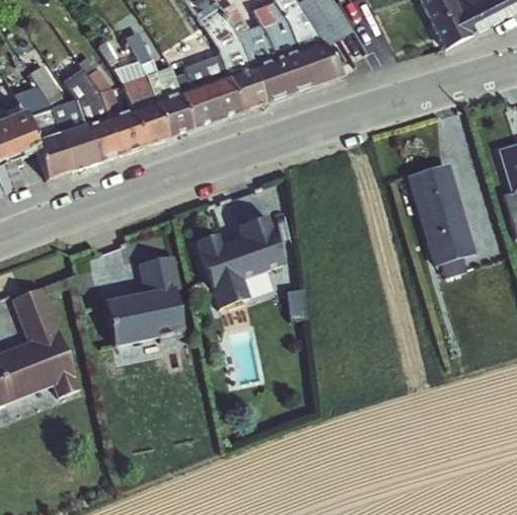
[(220,54),(228,73),(251,65),(242,41),(237,33),(221,7),(216,0),(214,0),(201,9),(195,0),(187,0),(196,13),(199,18),(218,48),(220,54)]
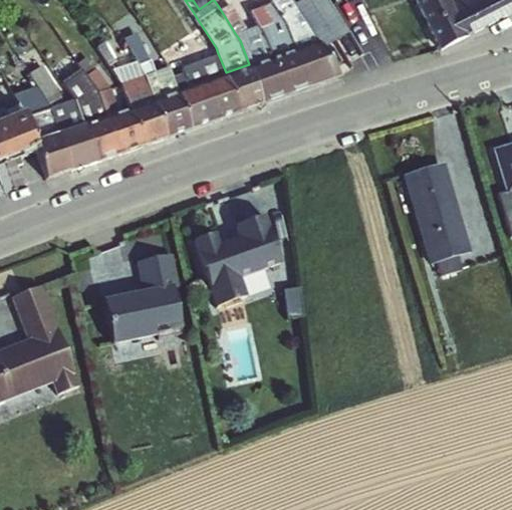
[(240,40),(249,64),(273,56),(263,31),(258,24),(248,28),(231,0),(219,7),(235,33),(240,40)]
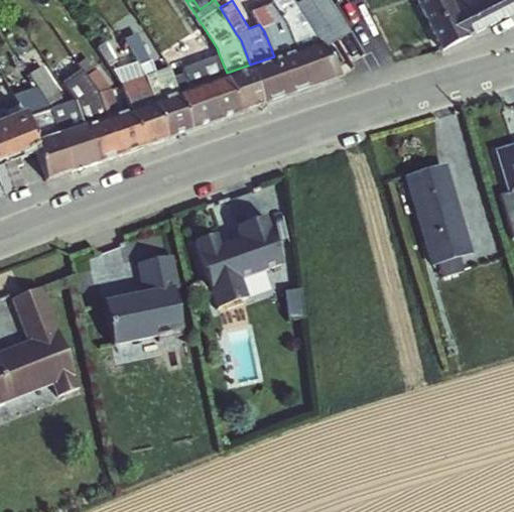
[(264,31),(274,56),(296,48),(288,27),(285,20),(271,0),(267,0),(262,3),(261,0),(248,4),(251,10),(259,24),(264,31)]
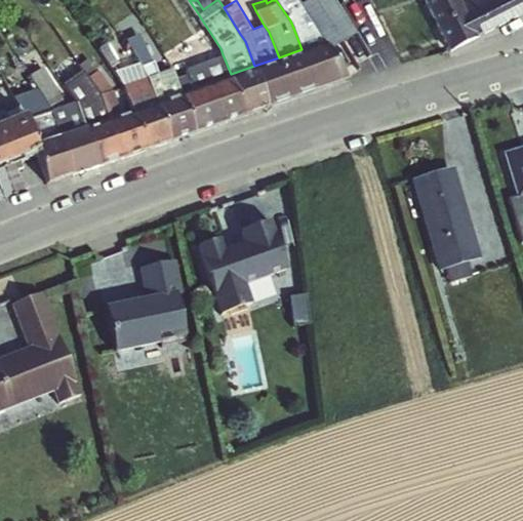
[(293,28),(302,49),(326,40),(300,0),(276,0),(290,21),(293,28)]
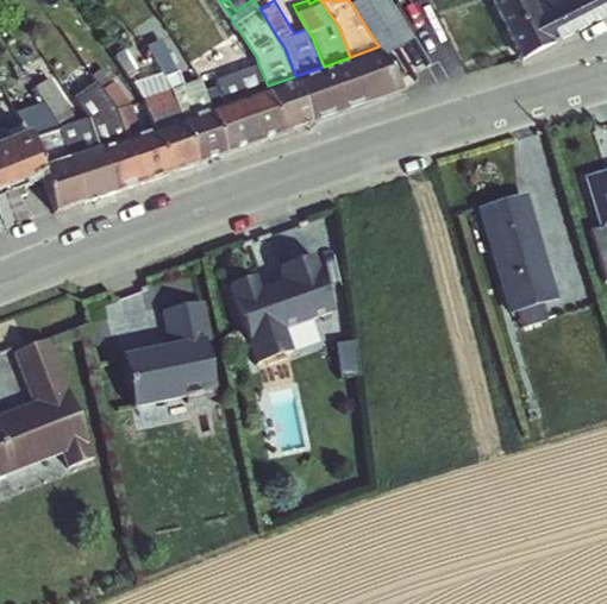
[(349,0),(379,46),(402,87),(419,76),(415,69),(430,61),(442,52),(424,26),(408,36),(387,0),(349,0)]
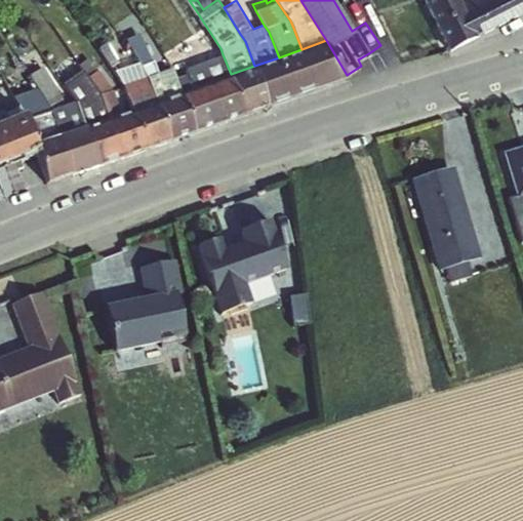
[(445,0),(428,7),(449,49),(480,33),(511,16),(504,0),(445,0)]
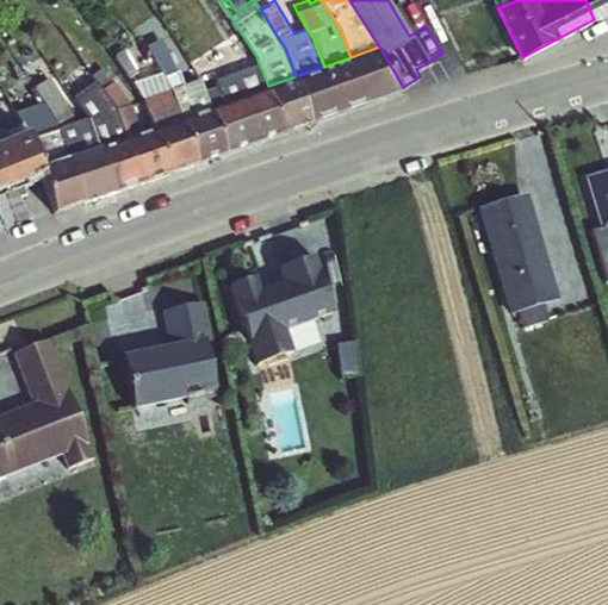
[(585,0),(594,19),(607,11),(607,0),(585,0)]
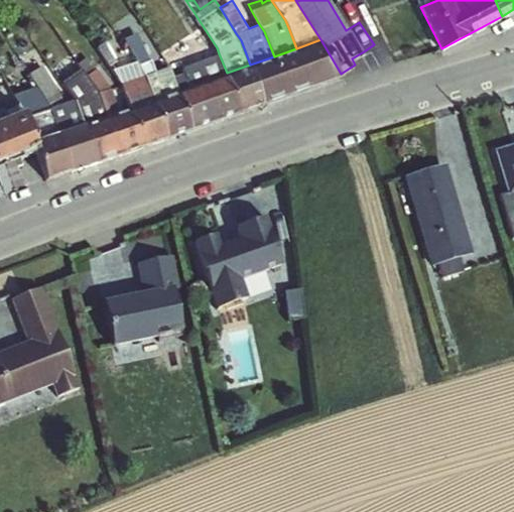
[(128,45),(139,40),(134,31),(124,37),(128,45)]
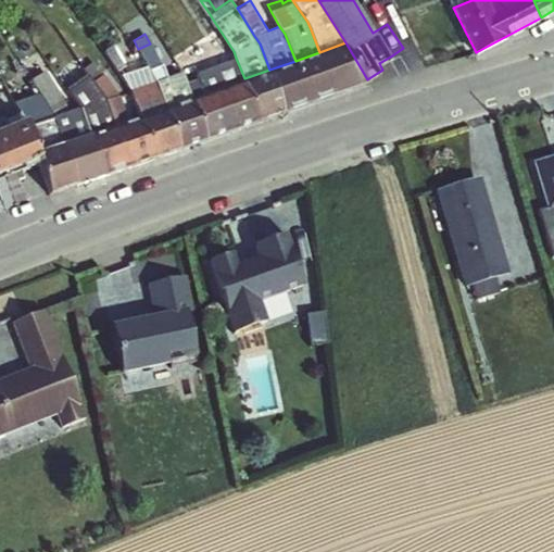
[(115,40),(104,48),(129,84),(139,77),(115,40)]
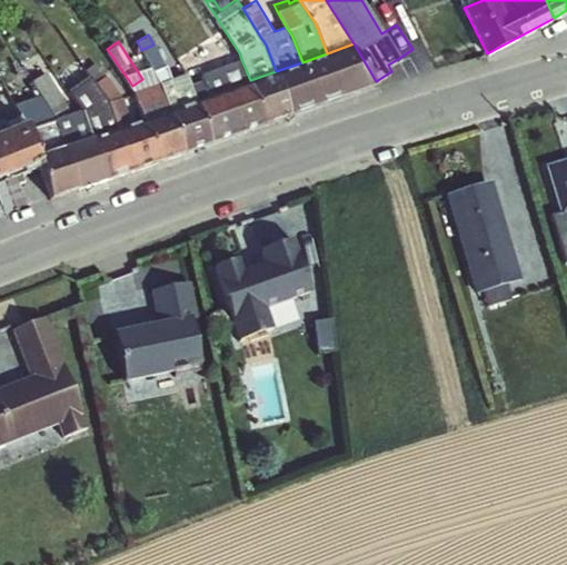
[(162,83),(169,109),(197,99),(192,83),(188,71),(173,77),(157,42),(153,45),(141,50),(160,81),(162,83)]
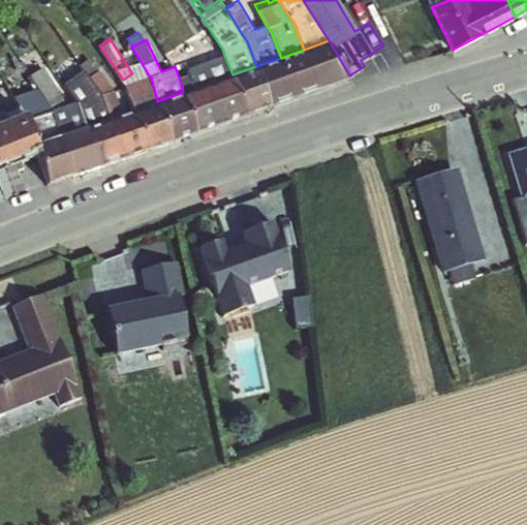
[(349,75),(329,40),(304,50),(319,87),(349,75)]
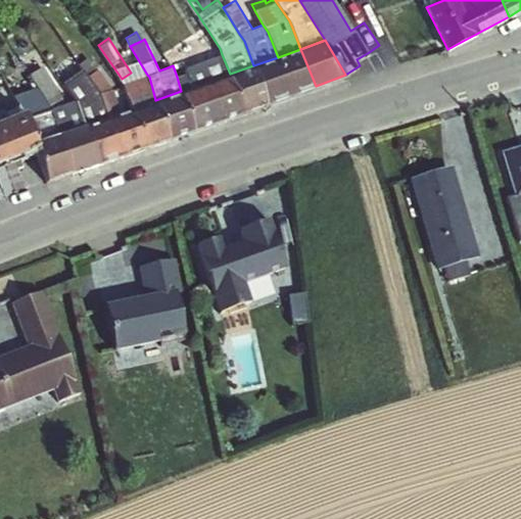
[(300,49),(278,57),(291,94),(316,86),(300,49)]
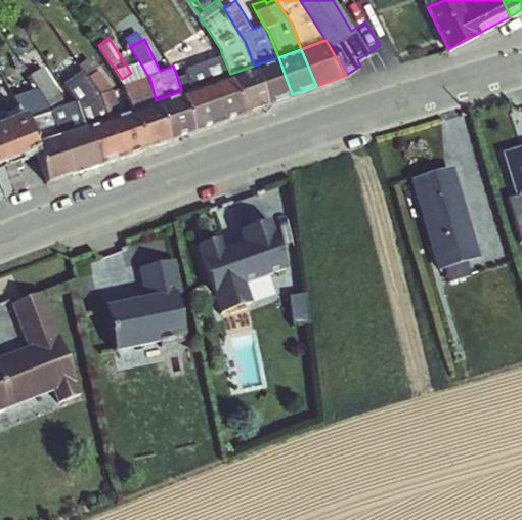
[(177,77),(181,91),(230,74),(222,54),(184,69),(186,73),(177,77)]
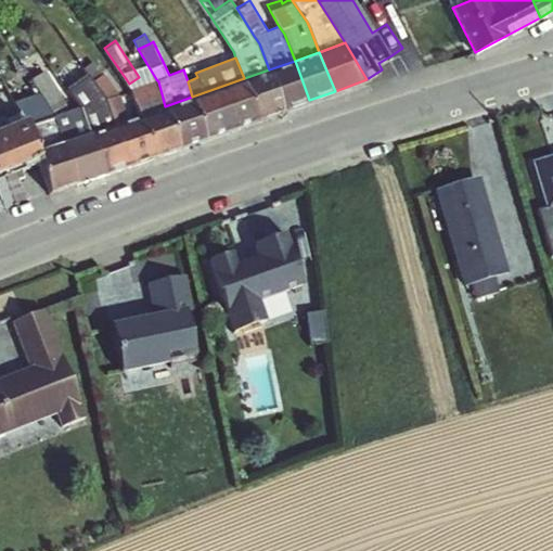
[(106,99),(116,124),(141,115),(131,88),(119,92),(104,73),(92,60),(84,65),(92,78),(106,99)]
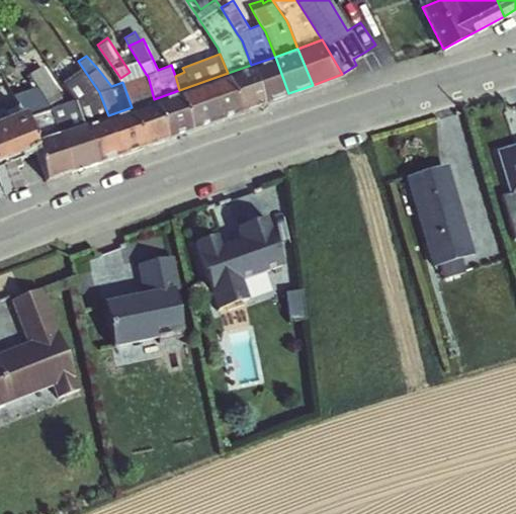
[(275,57),(251,65),(264,102),(288,93),(275,57)]
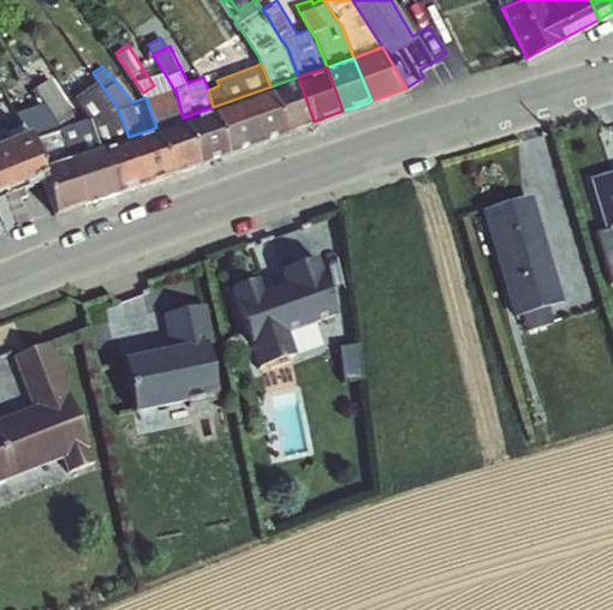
[(59,129),(71,156),(100,147),(90,118),(78,99),(70,103),(51,76),(35,85),(59,129)]
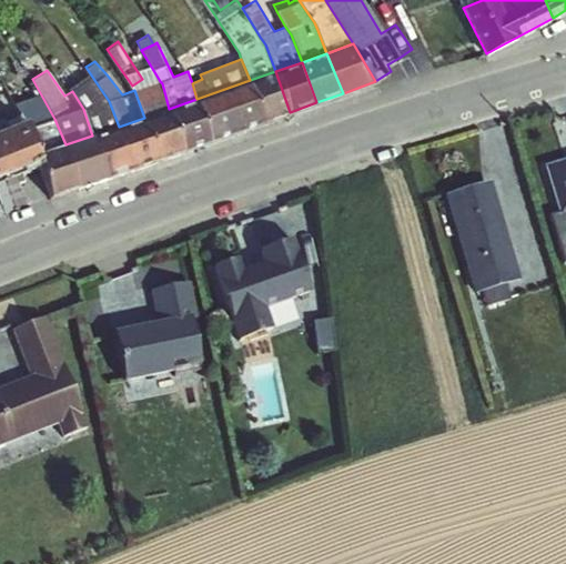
[(250,80),(262,122),(290,112),(275,71),(250,80)]
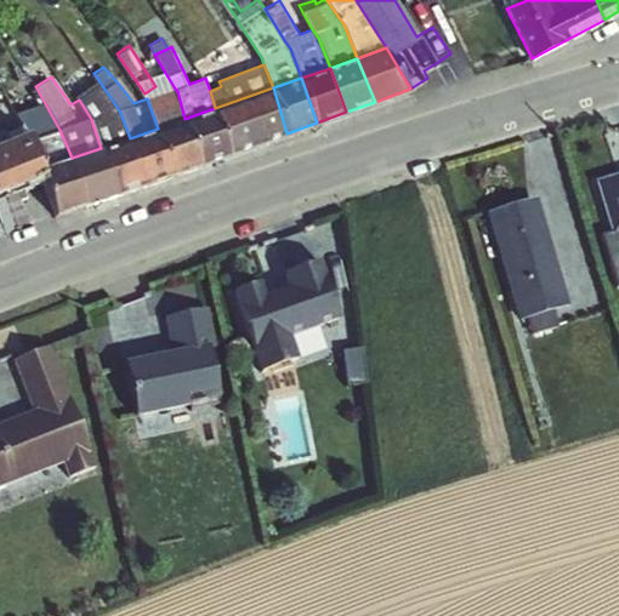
[(0,129),(0,143),(29,132),(43,166),(72,158),(60,130),(35,86),(33,83),(24,87),(23,85),(6,93),(22,124),(3,132),(3,129),(0,129)]
